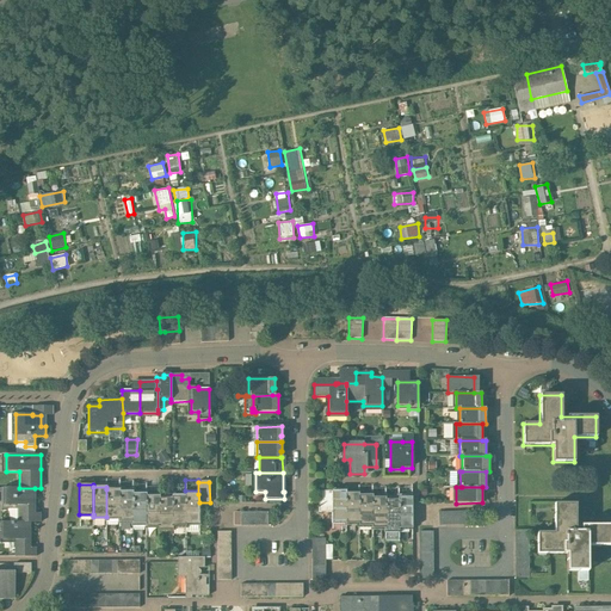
[(19,488),(4,488),(4,505),(18,505),(18,513),(31,513),(31,498),(35,498),(35,488),(19,488)]
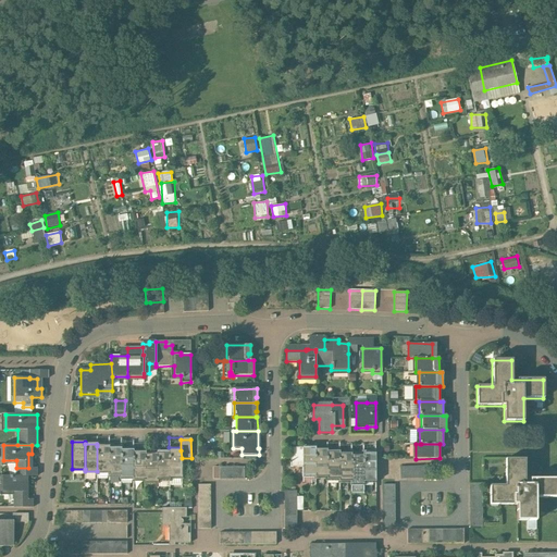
[(109,446),(97,446),(97,471),(97,473),(109,473),(109,448),(109,446)]
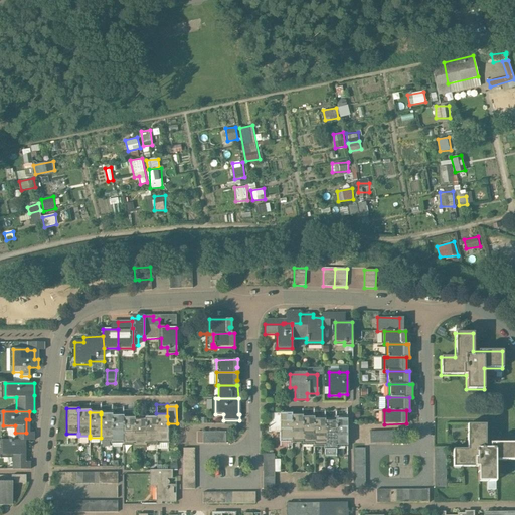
[(280,432),(280,414),(279,414),(279,413),(269,413),(269,432),(279,432),(280,432)]
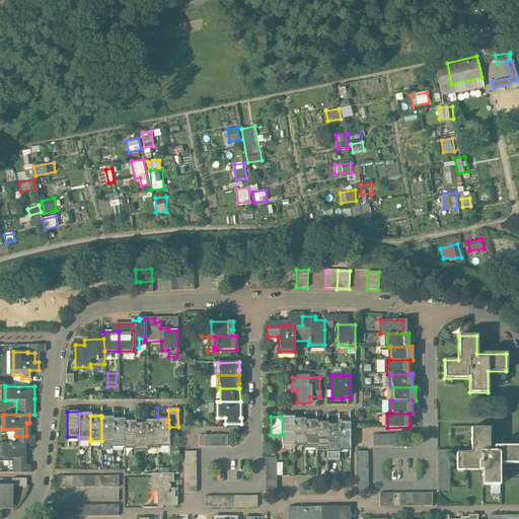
[(293,417),(282,417),(282,418),(282,435),(282,443),(293,443),(293,419),(293,417)]
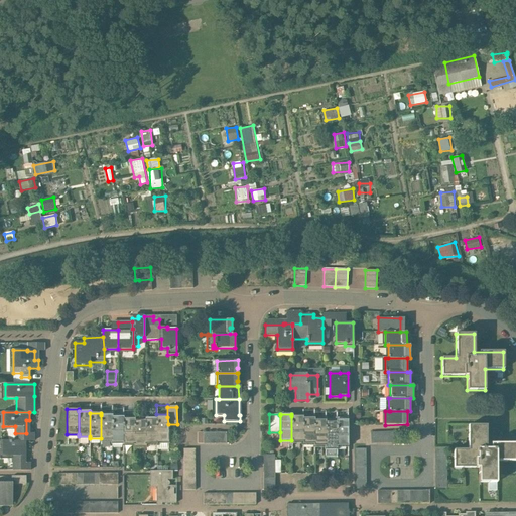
[(112,415),(101,415),(101,438),(101,439),(112,439),(112,417),(112,415)]
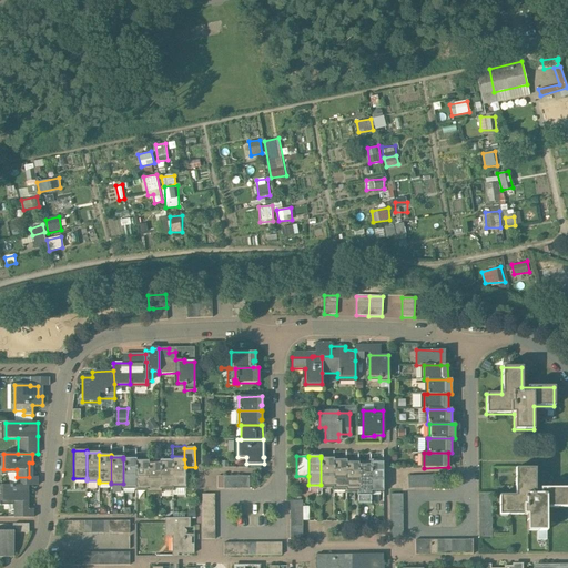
[(135,458),(123,459),(123,484),(123,486),(135,486),(135,460),(135,458)]
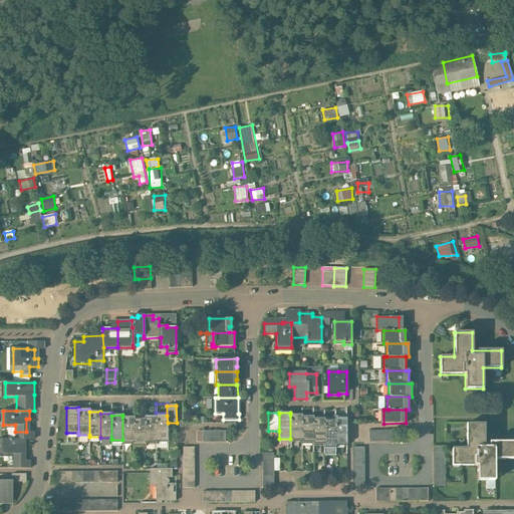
[(301,415),(290,415),(290,439),(290,441),(301,441),(301,418),(301,415)]
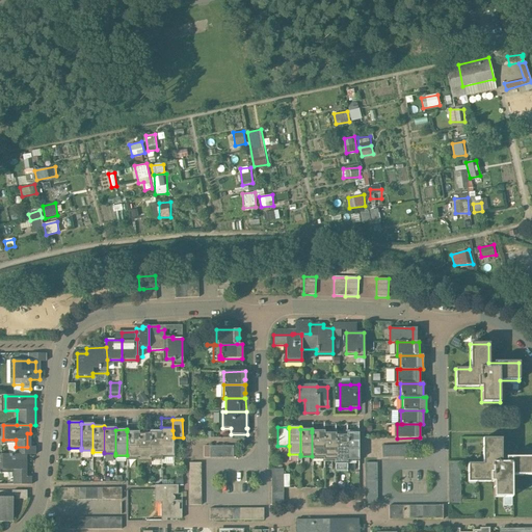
[(173,430),(161,430),(161,431),(161,455),(174,455),(174,437),(173,430)]
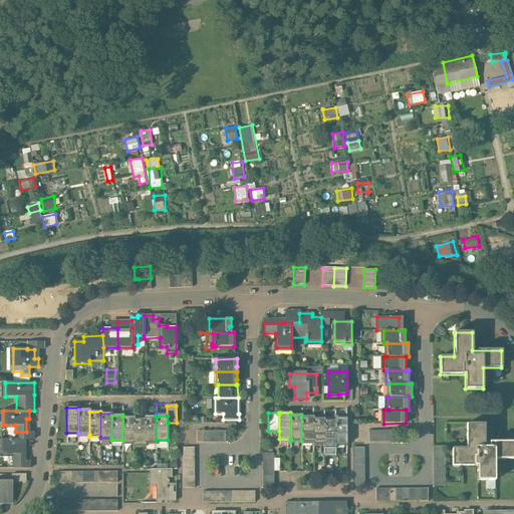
[(134,417),(122,417),(122,440),(122,442),(134,442),(134,419),(134,417)]
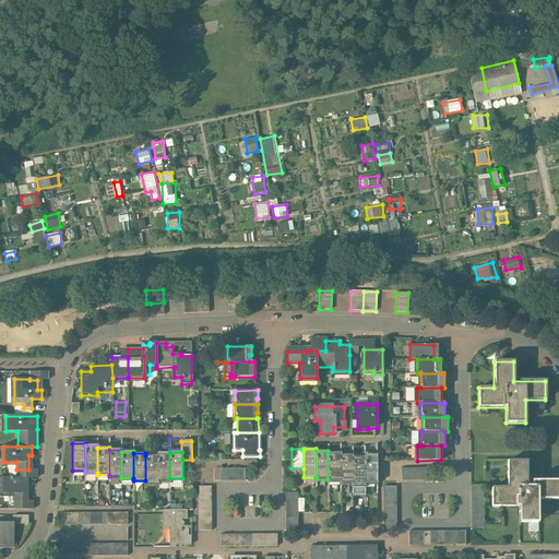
[(169,453),(157,453),(157,455),(157,480),(169,480),(169,478),(169,453)]
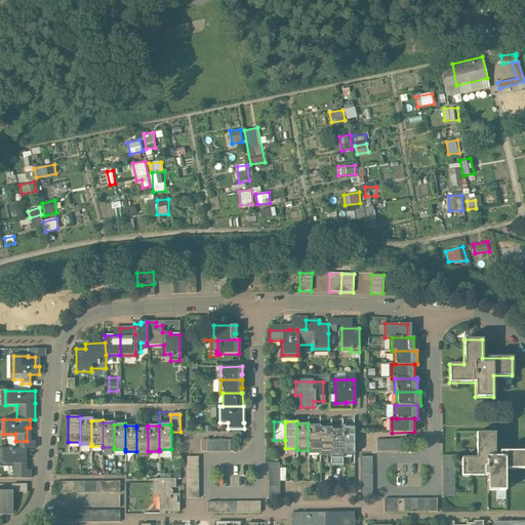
[(319,426),(308,427),(308,450),(308,452),(320,452),(319,428),(319,426)]
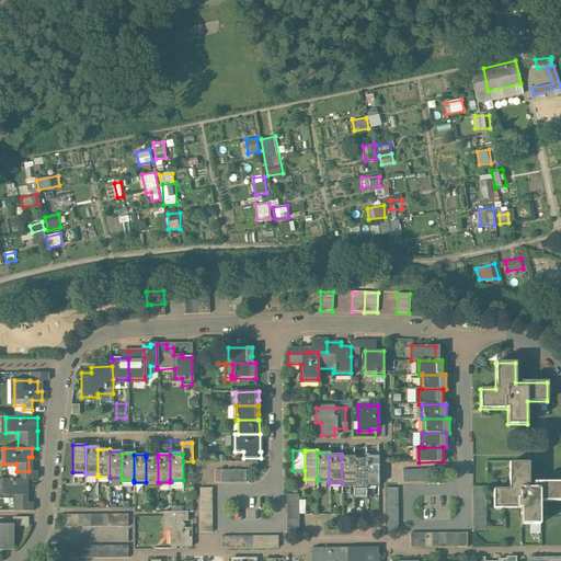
[(158,457),(146,457),(146,482),(146,484),(158,484),(158,482),(158,457)]
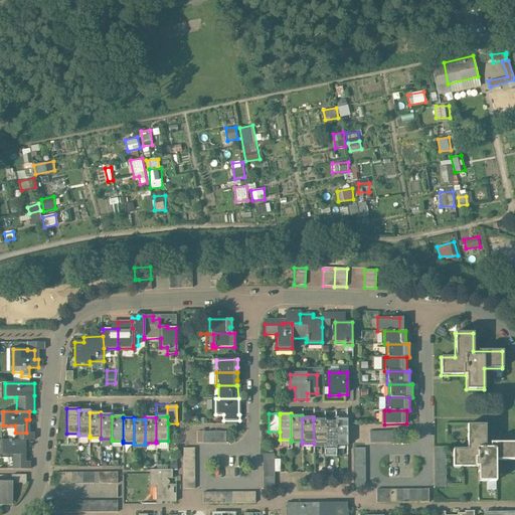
[(324,419),(313,419),(314,444),(314,445),(325,445),(325,421),(324,419)]
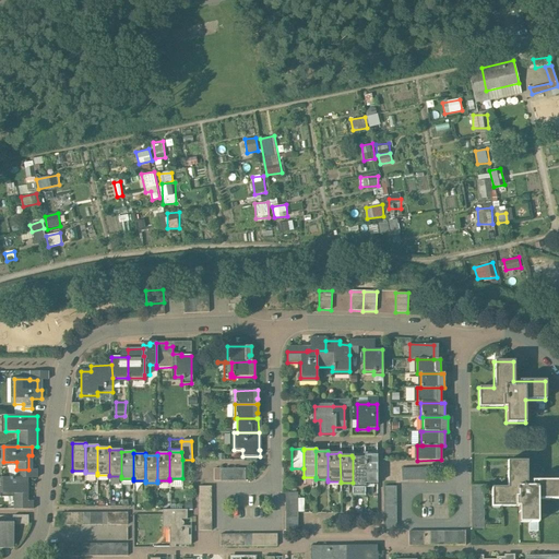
[(377,455),(365,455),(365,458),(365,483),(377,483),(377,455)]
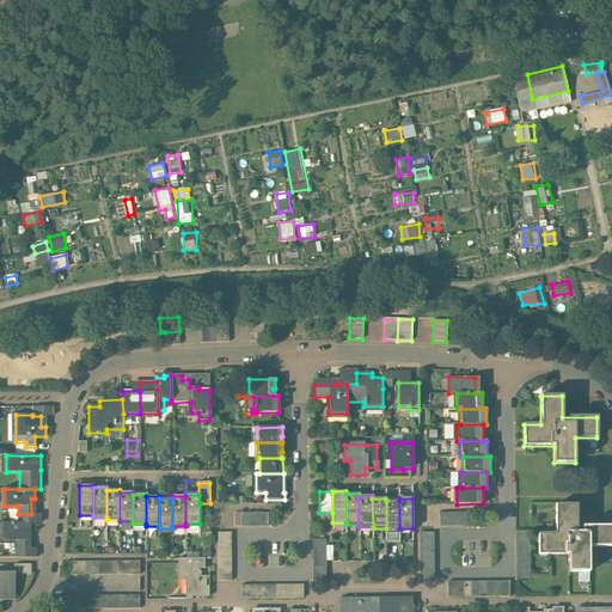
[(399,528),(399,501),(386,501),(386,528),(386,531),(399,531),(399,528)]
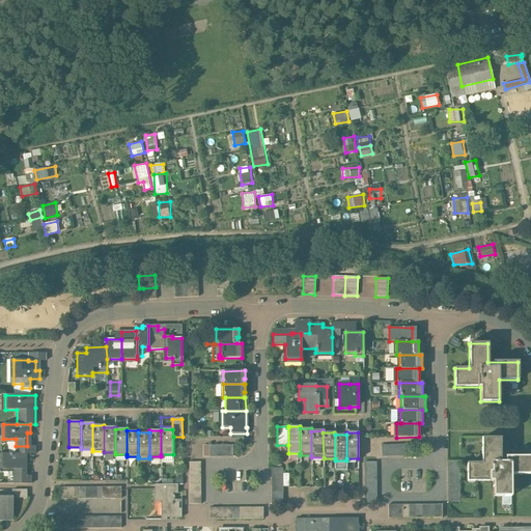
[(500,438),(482,438),(482,464),(467,464),(467,481),(493,481),(493,497),(511,497),(511,475),(530,475),(530,456),(500,456),(500,438)]
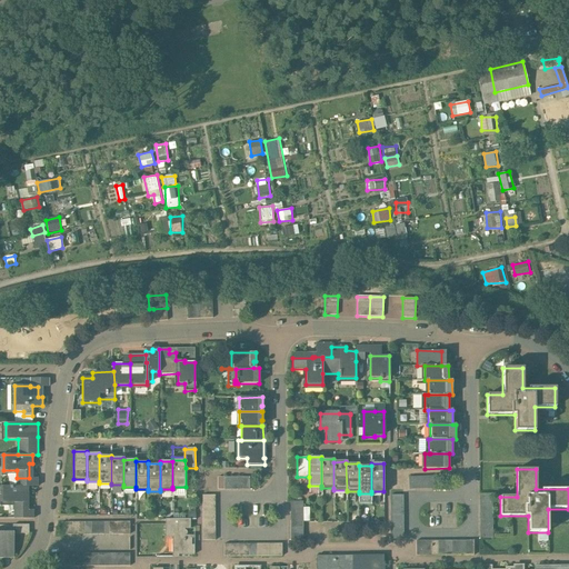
[(433,477),(408,477),(409,490),(433,489),(433,477)]
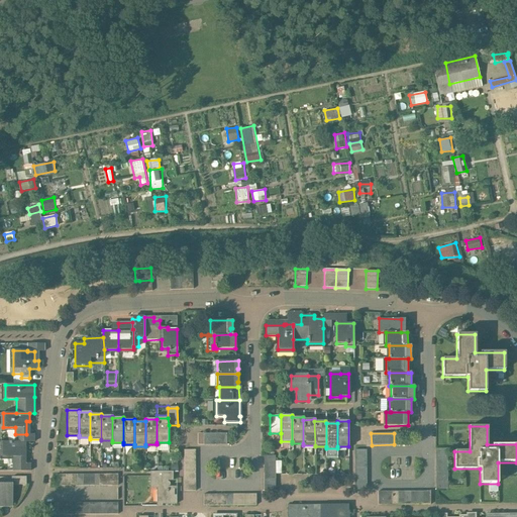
[(15,442),(0,442),(0,456),(12,456),(12,463),(22,463),(22,449),(25,449),(25,442),(15,442)]
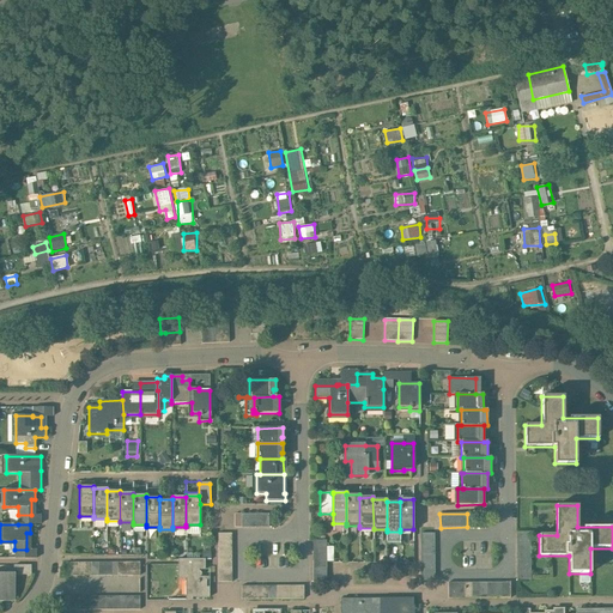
[(529,533),(516,533),(516,581),(530,581),(529,533)]
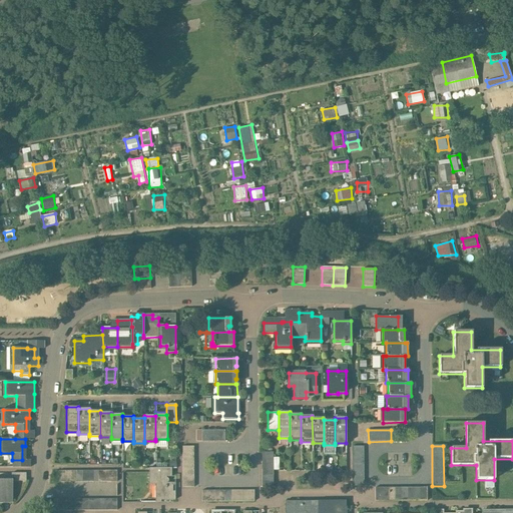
[(363,447),(352,447),(353,480),(364,480),(363,447)]
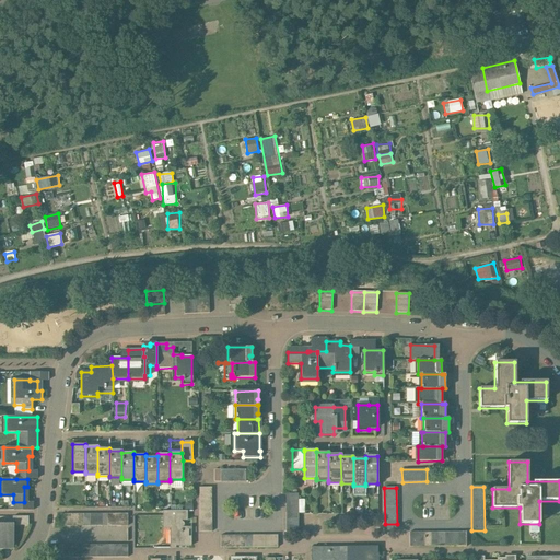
[(186,511),(163,511),(163,526),(172,526),(172,538),(175,538),(175,546),(190,546),(190,536),(188,536),(188,529),(182,529),(182,527),(183,527),(183,522),(182,522),(182,521),(187,520),(186,511)]
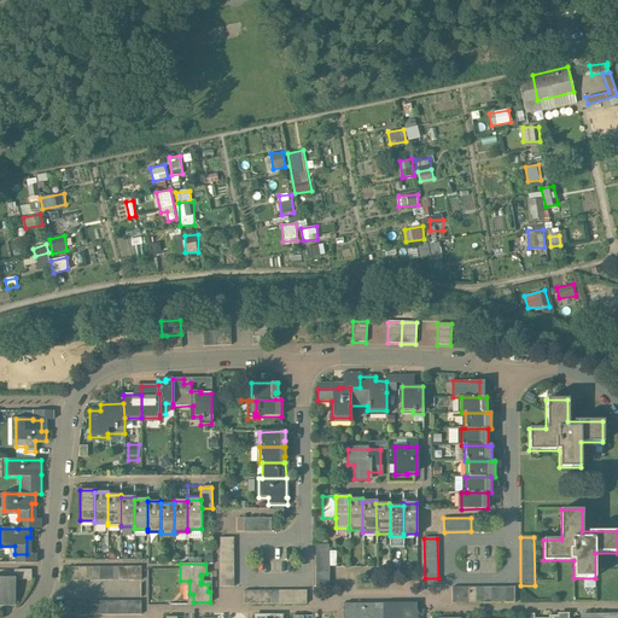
[(13,576),(0,576),(0,602),(15,604),(15,579),(15,576),(13,576)]
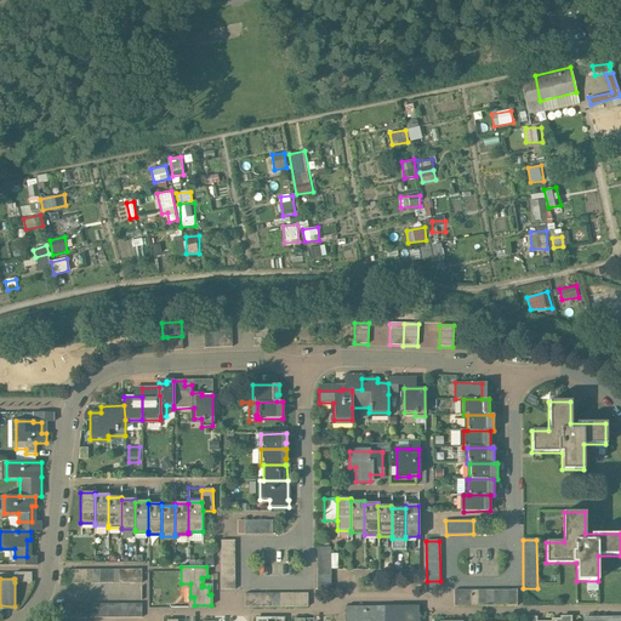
[(371,608),(355,608),(355,609),(346,609),(346,620),(385,620),(385,609),(376,610),(376,611),(371,611),(371,608)]
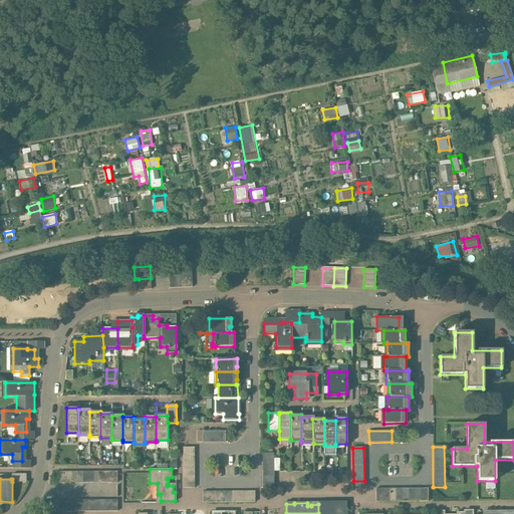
[(345,513),(346,503),(318,503),(318,504),(318,513),(345,513)]
